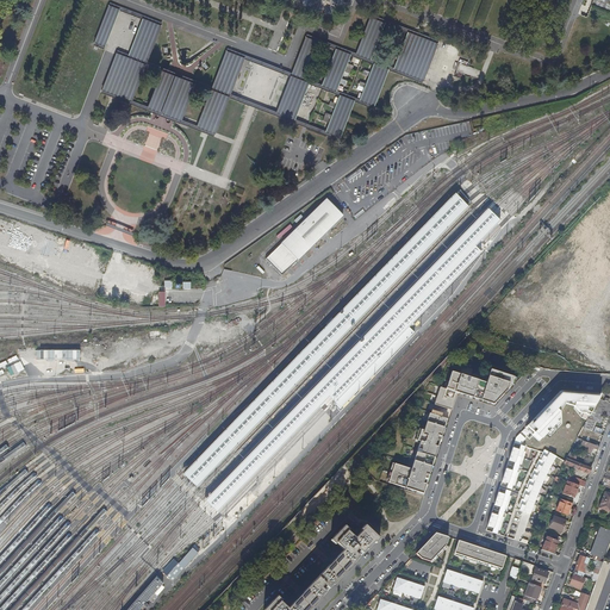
[(161,23),(110,2),(109,5),(119,10),(142,18),(161,25),(161,23)]
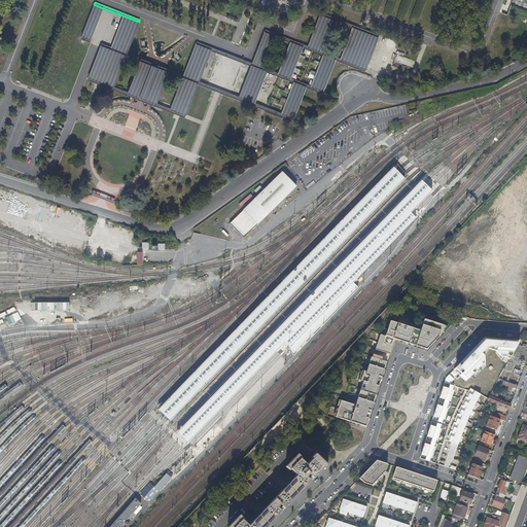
[(80,38),(90,42),(103,8),(94,4),(80,38)]
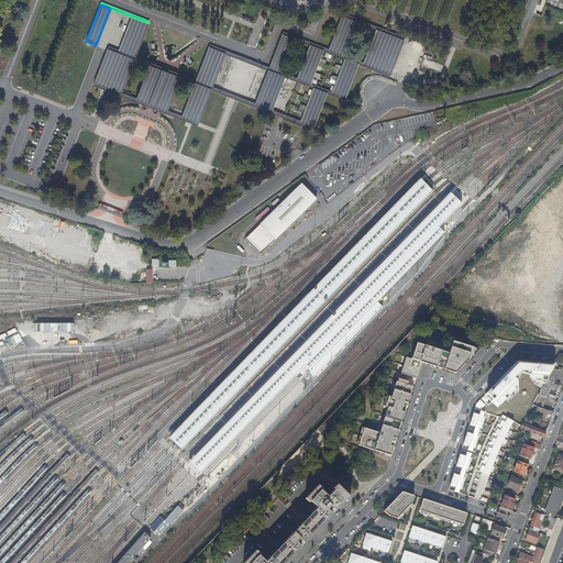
[(359,64),(389,76),(405,37),(341,13),(328,48),(282,31),(267,67),(229,52),(229,55),(267,69),(254,103),(212,87),(211,90),(233,98),(282,117),(312,129),(326,94),(344,100),(359,64)]
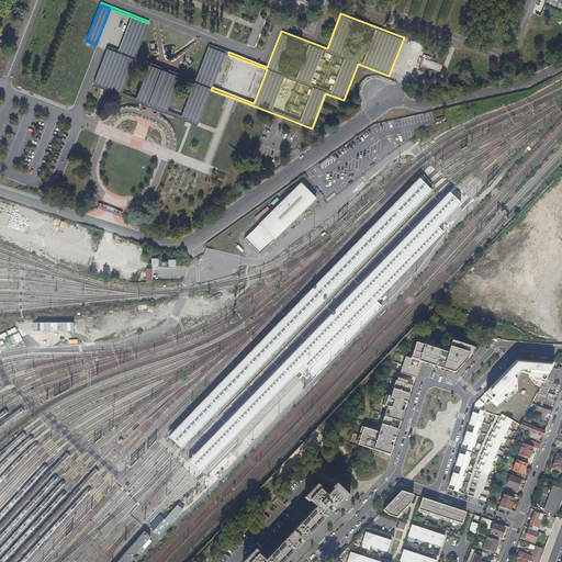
[(131,17),(117,53),(135,59),(148,23),(131,17)]
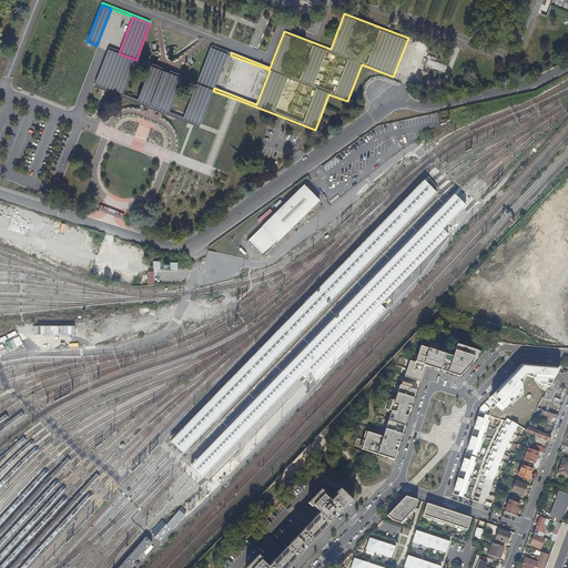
[(231,56),(231,52),(212,44),(199,78),(216,84),(227,54),(231,56)]
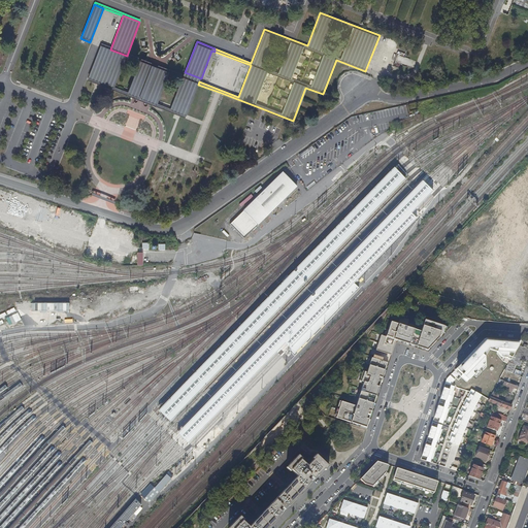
[(88,77),(114,87),(127,56),(110,50),(101,45),(88,77)]
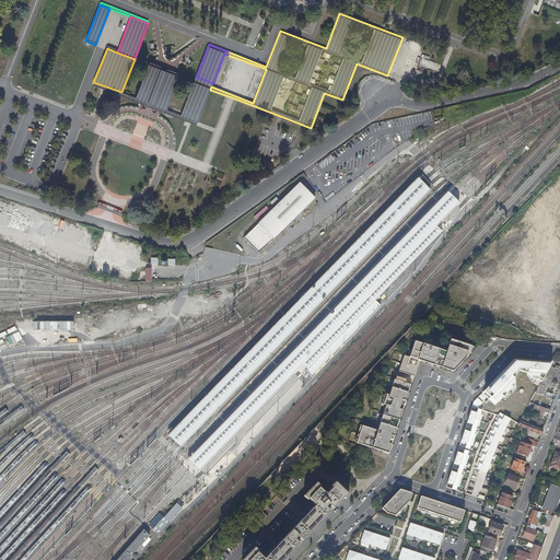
[(148,62),(150,63),(138,93),(136,97),(167,109),(181,74),(178,73),(165,68),(166,68),(164,67),(163,67),(149,61),(148,62)]
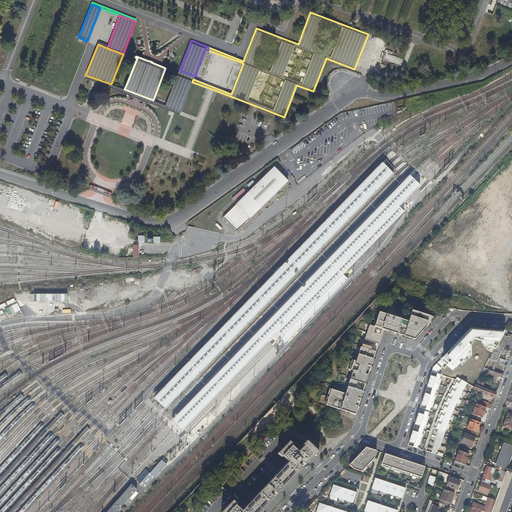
[(171,111),(179,114),(195,76),(179,70),(178,73),(168,97),(165,105),(164,108),(171,111)]
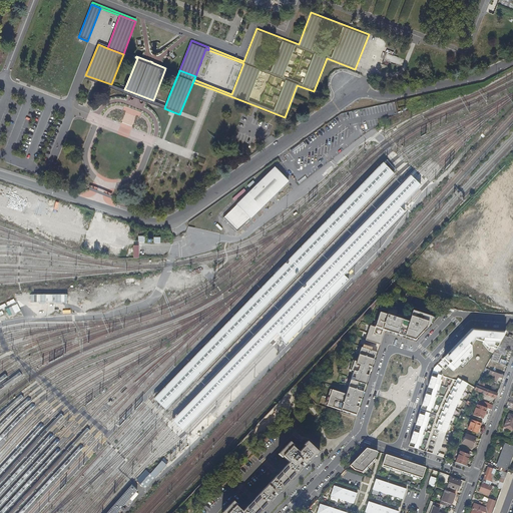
[(111,84),(85,75),(84,77),(94,81),(137,98),(164,108),(165,105),(153,100),(124,89),(111,84)]
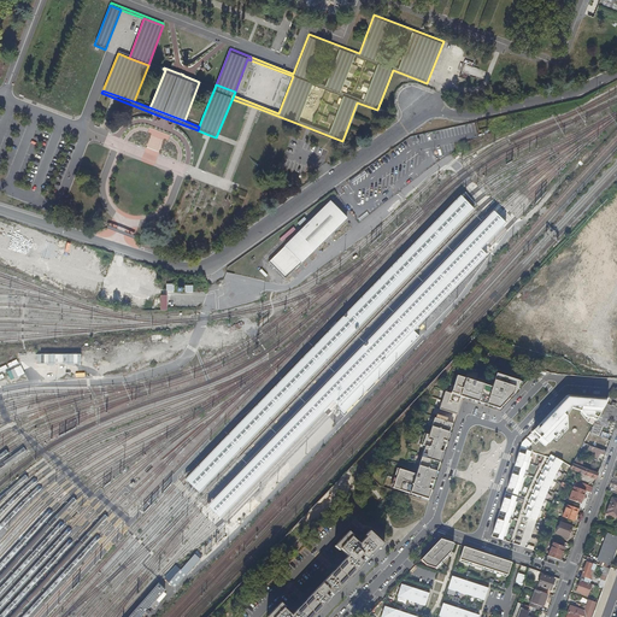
[(475,209),(462,195),(452,205),(186,480),(200,493),(475,209)]
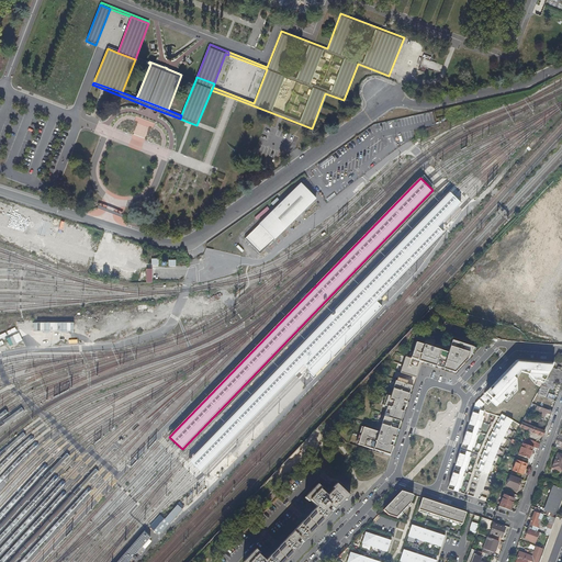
[(301,184),(246,239),(261,255),(317,200),(301,184)]
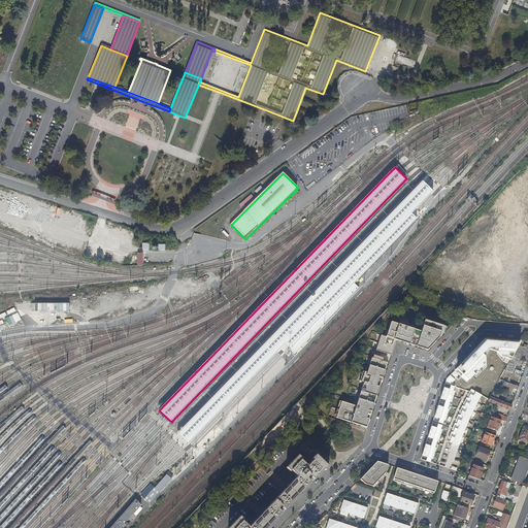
[(434,191),(423,180),(408,195),(376,228),(177,432),(189,442),(277,352),(282,357),(289,350),(294,355),(358,287),(354,283),(418,218),(413,212),(434,191)]
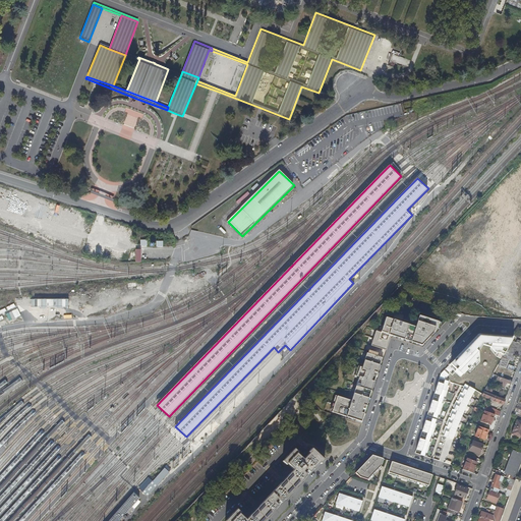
[(68,299),(31,298),(31,306),(68,307),(68,299)]
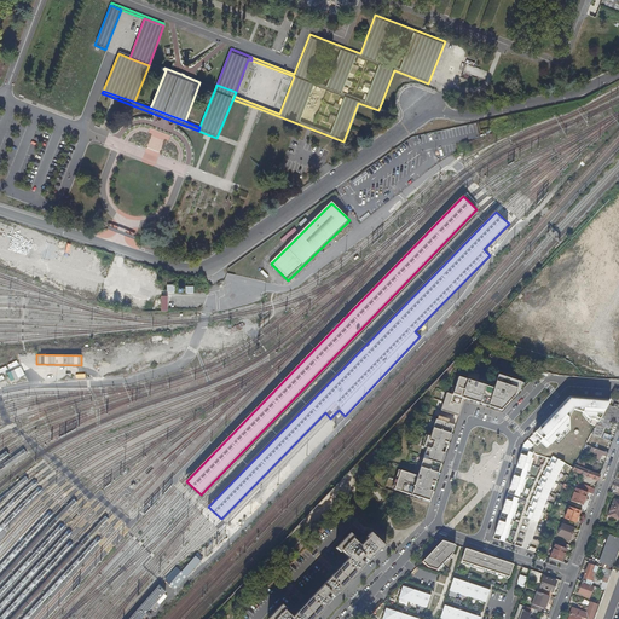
[(11,381),(17,379),(13,369),(6,372),(11,381)]
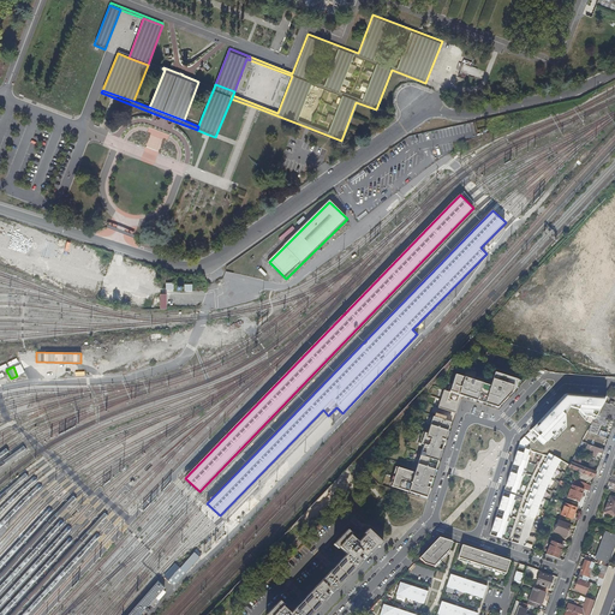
[(443,390),(437,408),(455,415),(461,395),(497,407),(514,389),(518,380),(495,372),(490,386),(455,375),(449,393),(443,390)]
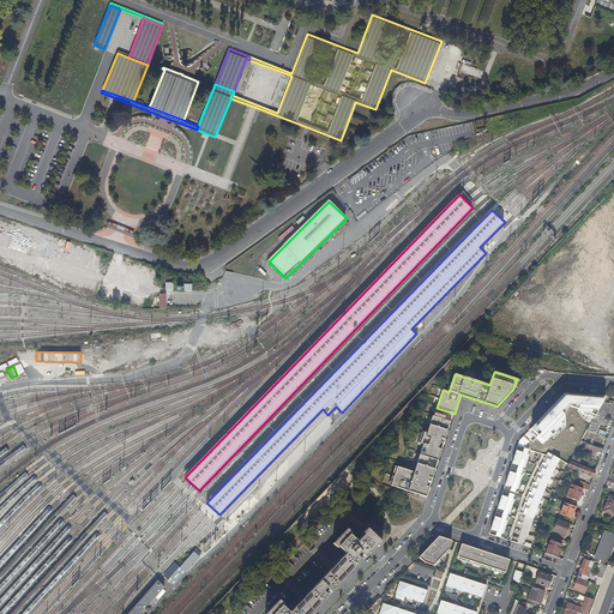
[(588,432),(587,431),(582,441),(582,443),(589,445),(601,450),(603,444),(589,439),(591,433),(596,434),(599,428),(600,425),(605,426),(606,423),(608,416),(613,419),(613,391),(613,392),(611,398),(613,399),(612,405),(609,404),(606,415),(601,414),(605,403),(603,402),(594,420),(591,426),(588,432)]
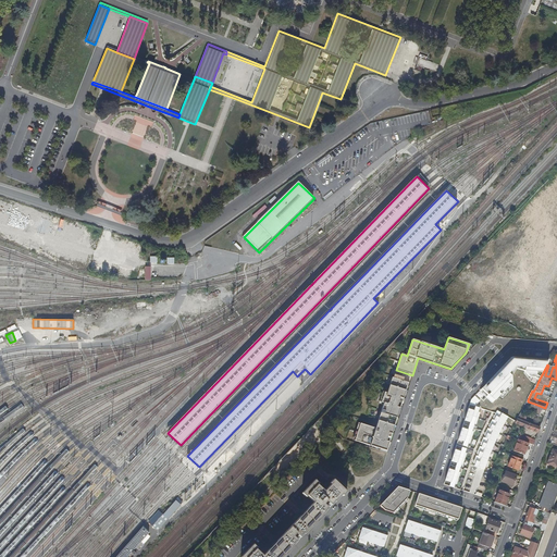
[(355,441),(386,450),(408,383),(403,381),(393,378),(392,378),(387,393),(382,392),(380,401),(384,403),(375,429),(360,423),(355,441)]
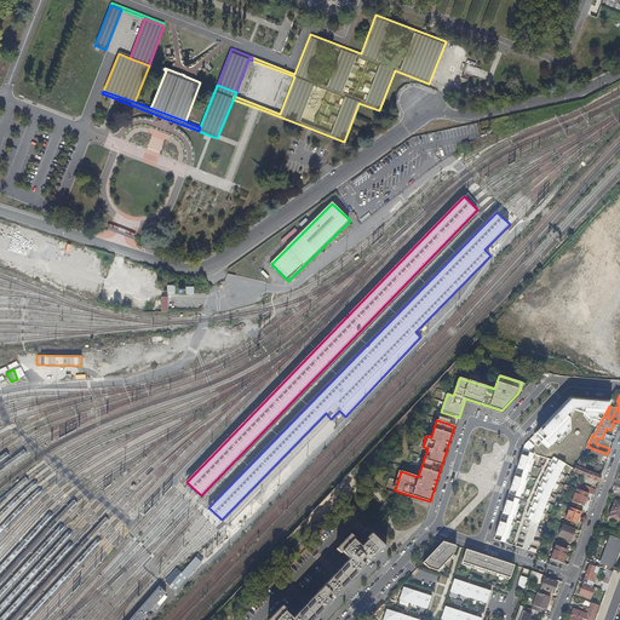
[(607,454),(595,449),(592,454),(597,457),(596,459),(601,460),(603,455),(608,458),(609,454),(607,454)]
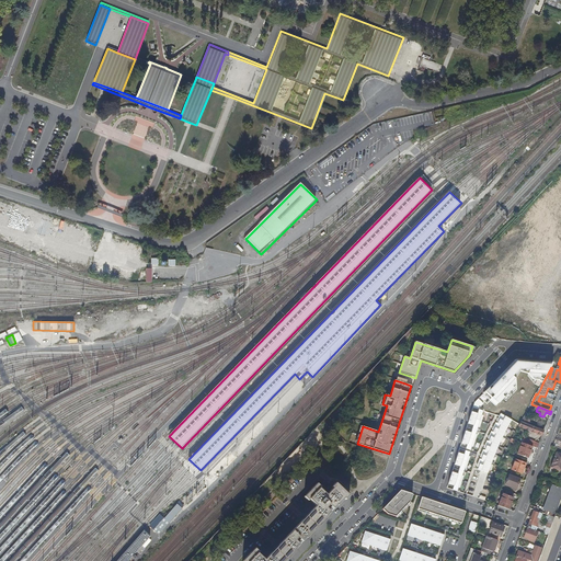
[(247,435),(251,439),(263,428),(259,423),(247,435)]
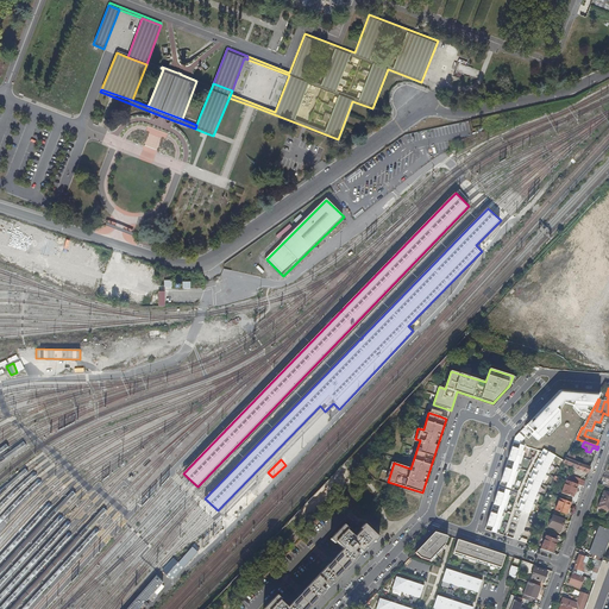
[(573,460),(569,459),(567,463),(576,468),(576,469),(588,473),(590,468),(573,460)]
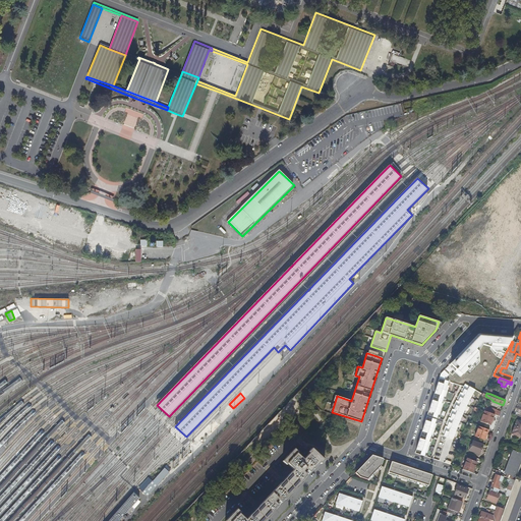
[(495,415),(499,416),(501,412),(486,407),(485,411),(495,415)]
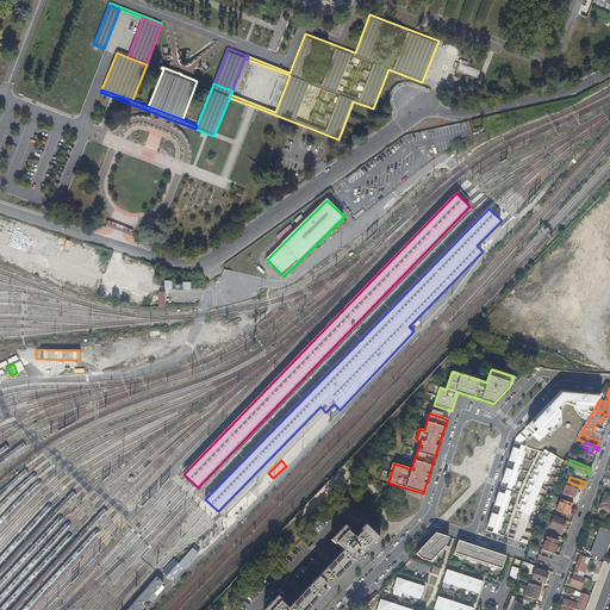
[(568,481),(564,495),(574,498),(579,486),(568,481)]
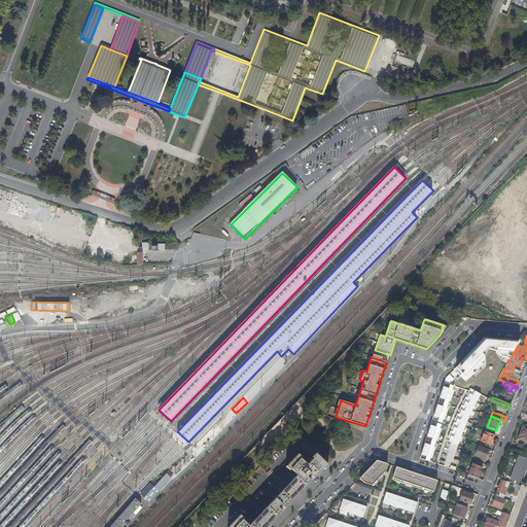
[(494,435),(485,431),(481,442),(490,446),(494,435)]
